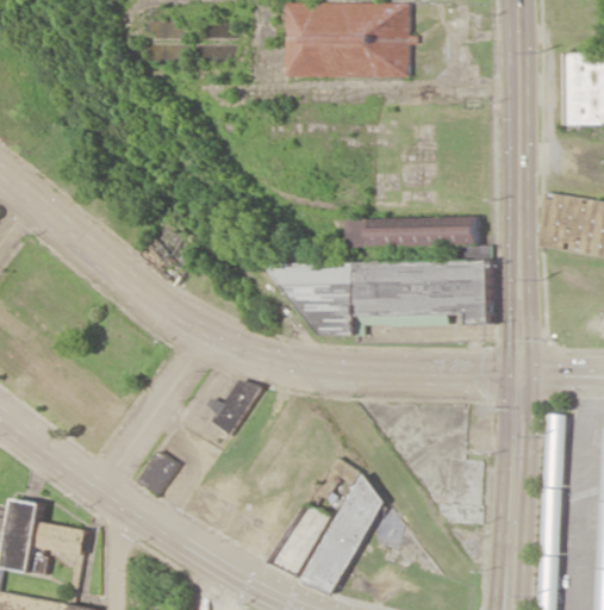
[(408,76),(408,2),(284,2),(284,75),(408,76)]
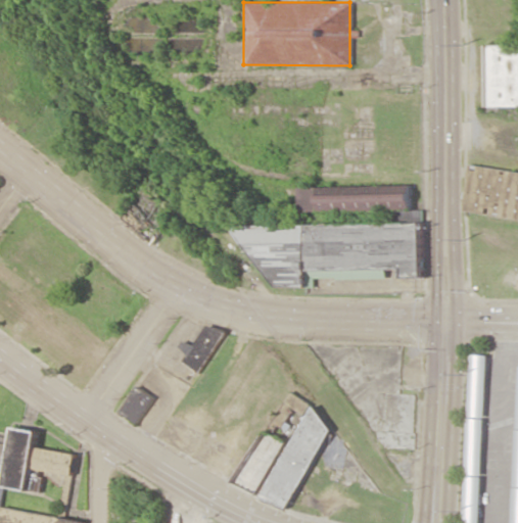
[(483,106),(517,105),(517,44),(484,45),(483,106)]
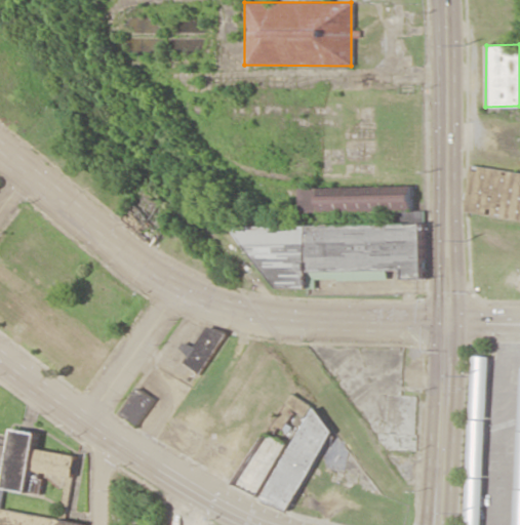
[(519,171),(469,165),(463,212),(519,219),(519,171)]
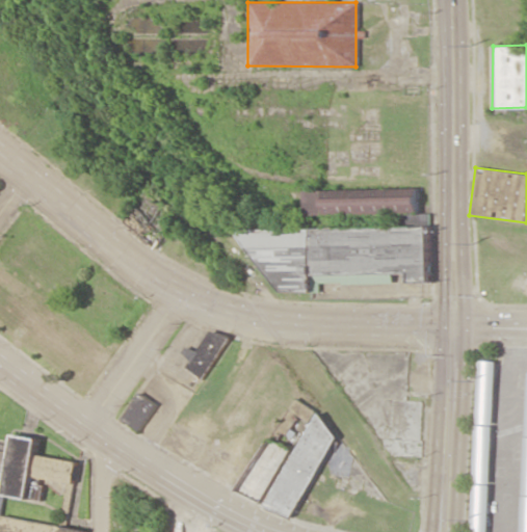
[(427,283),(426,227),(235,230),(275,292),(317,291),(317,284),(390,283),(390,273),(404,273),(405,275),(405,283),(427,283)]
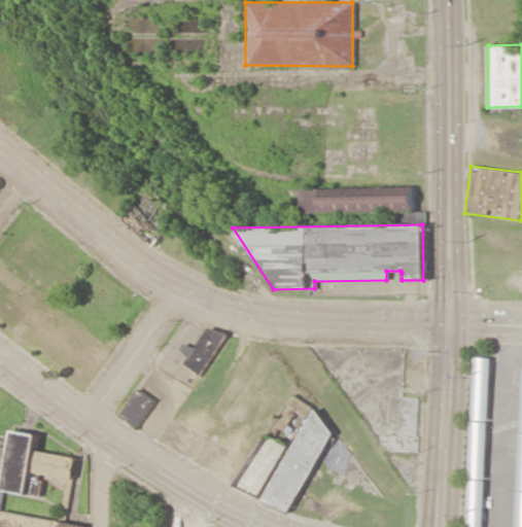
[(176,350),(185,355),(180,363),(198,375),(223,335),(206,324),(192,347),(182,341),(176,350)]
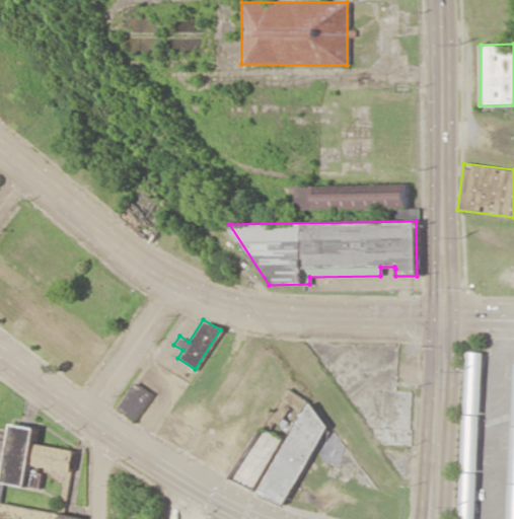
[(474,518),(481,352),(464,352),(458,518),(474,518)]
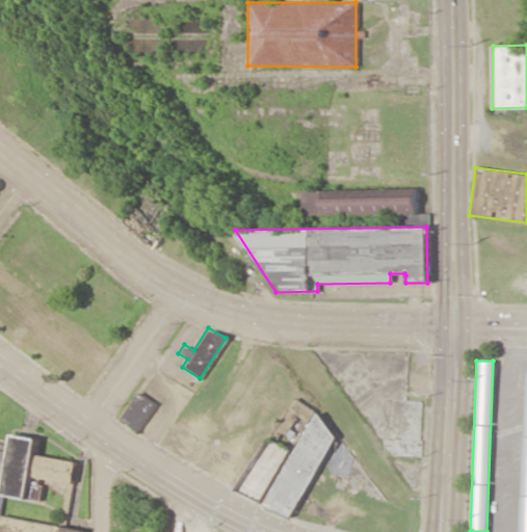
[(154,403),(136,392),(120,419),(137,430),(154,403)]
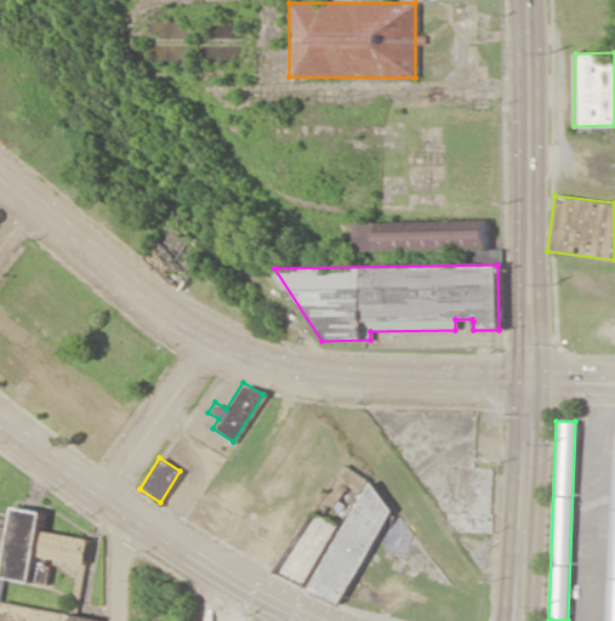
[(337,605),(396,500),(340,469),(335,478),(349,486),(339,503),(328,497),(322,508),(345,520),(307,588),(337,605)]
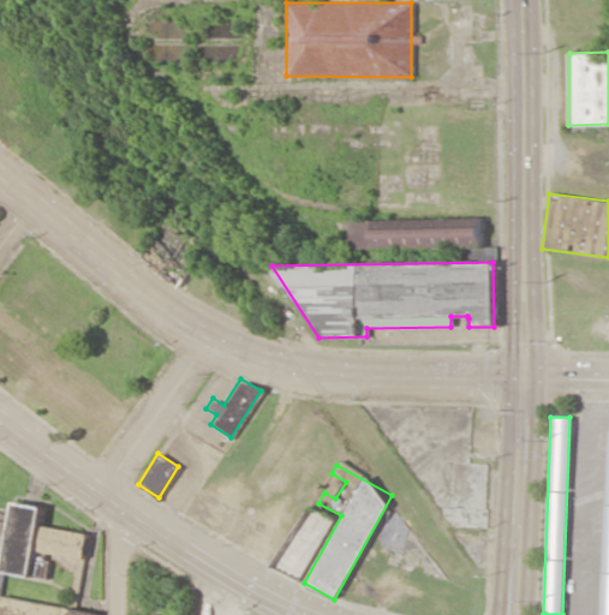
[(35,550),(83,557),(87,533),(40,526),(42,507),(13,502),(11,521),(0,520),(0,543),(6,544),(3,572),(31,575),(35,550)]
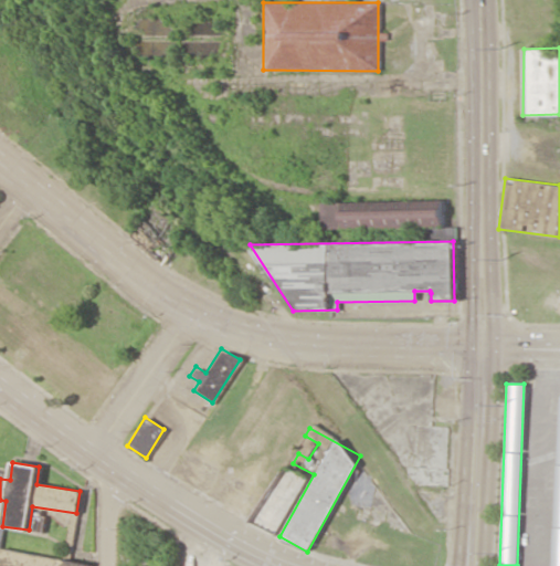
[(250,524),(276,537),(304,477),(277,463),(250,524)]
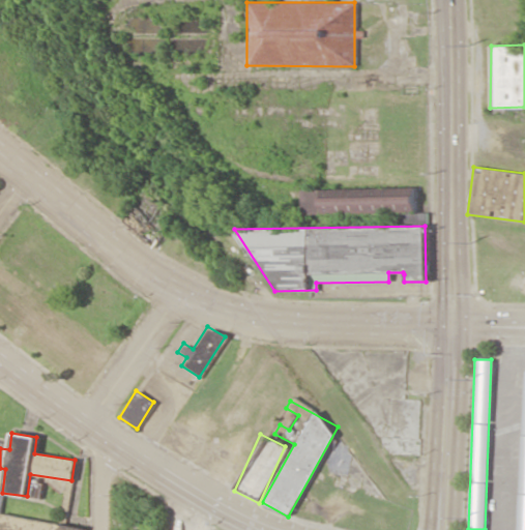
[(80,529),(81,527),(0,514),(0,529),(80,529)]
